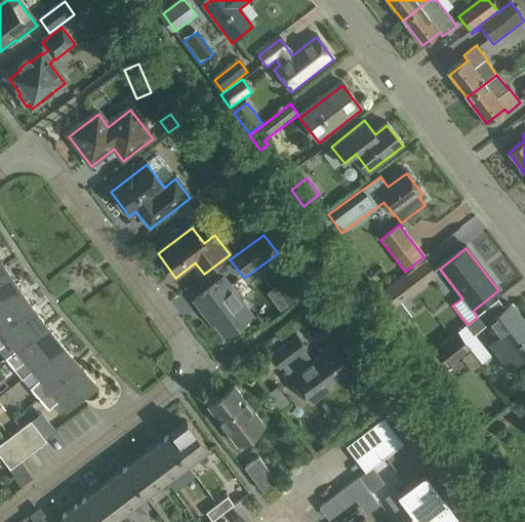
[(427,262),(405,277),(416,292),(438,276),(427,262)]
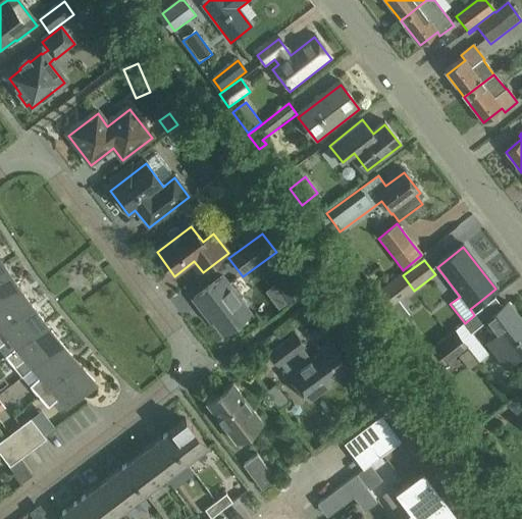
[(4,267),(0,269),(0,299),(17,288),(4,267)]
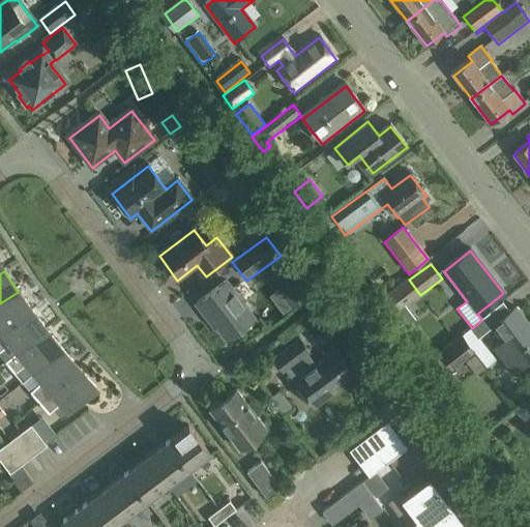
[(408,279),(384,297),(385,298),(395,314),(406,305),(420,295),(409,280),(408,279)]
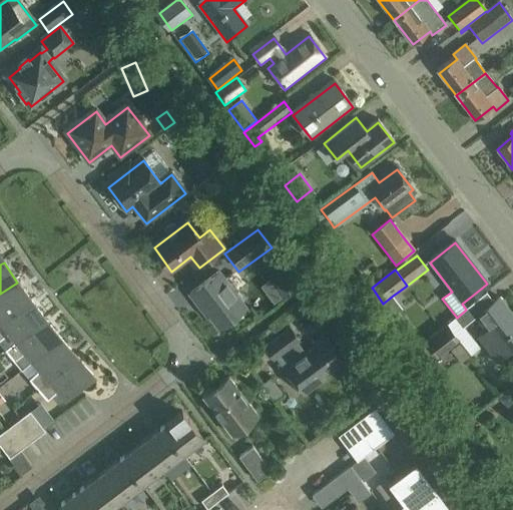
[(286,271),(263,289),(276,306),(299,289),(286,271)]
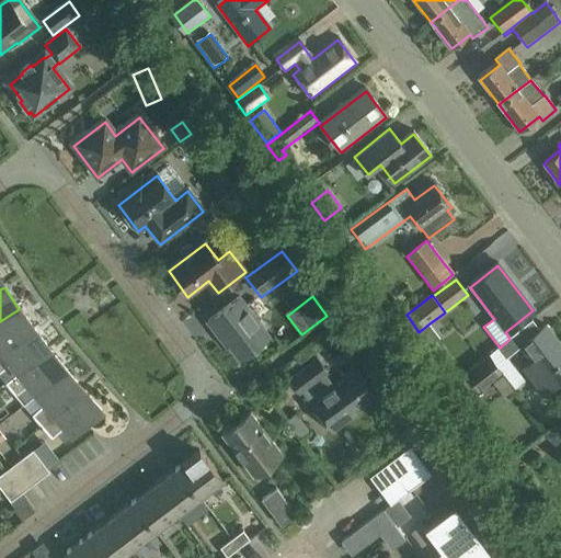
[(240,360),(268,338),(240,300),(208,323),(219,339),(222,337),(240,360)]
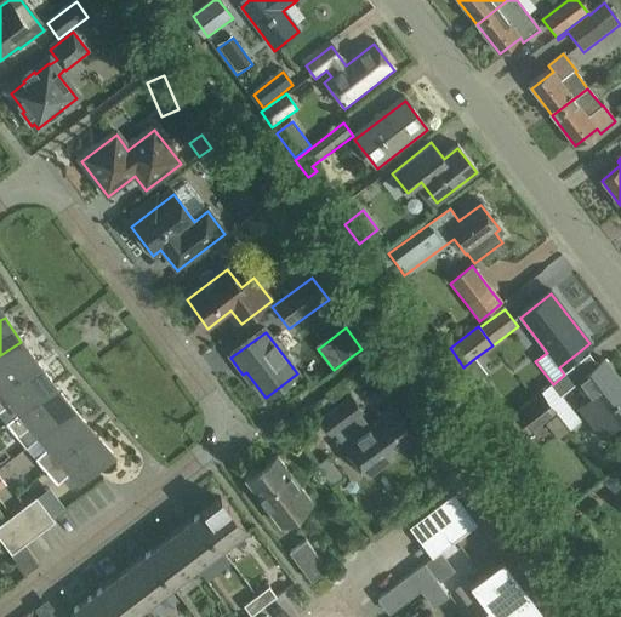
[(21,342),(0,355),(0,394),(38,366),(21,342)]
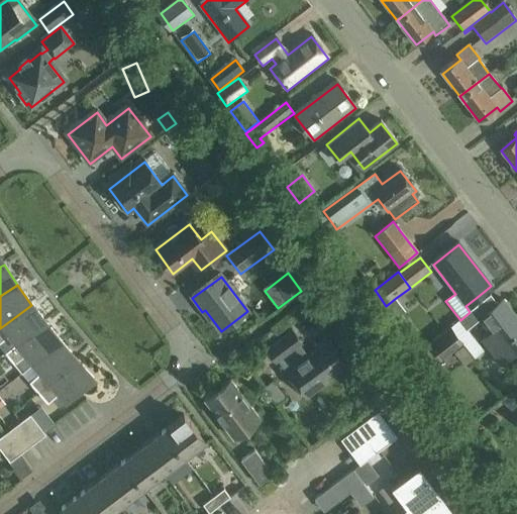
[(460,320),(427,345),(440,363),(463,344),(475,358),(483,351),(467,331),(468,331),(480,321),(490,334),(481,342),(502,368),(510,362),(516,355),(516,319),(504,303),(498,307),(490,297),(479,305),(470,312),(460,320)]
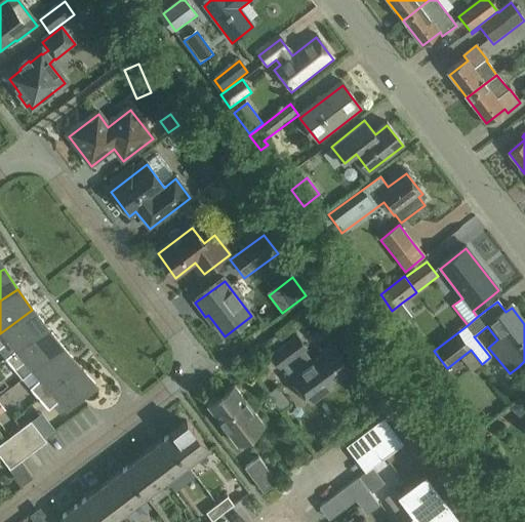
[(32,310),(0,333),(0,353),(5,360),(46,329),(32,310)]
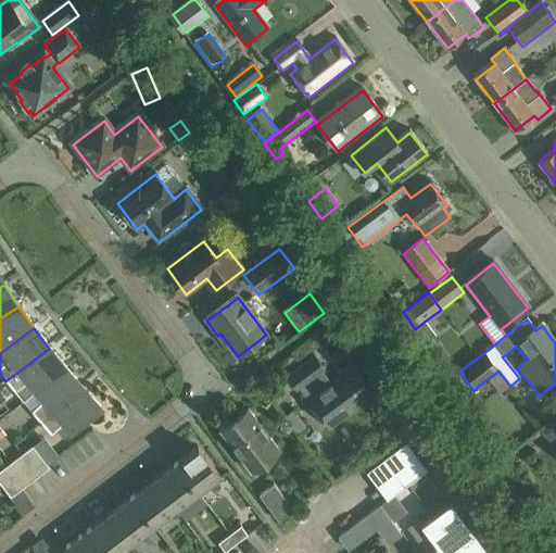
[(66,368),(49,349),(5,381),(15,394),(27,386),(34,396),(66,368)]
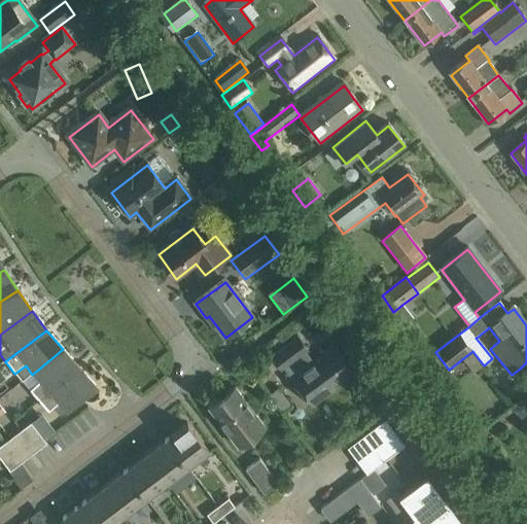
[(284,371),(290,378),(313,408),(334,392),(331,389),(354,372),(338,349),(314,365),(312,362),(306,354),(309,351),(299,337),(270,357),(281,373),(284,371)]
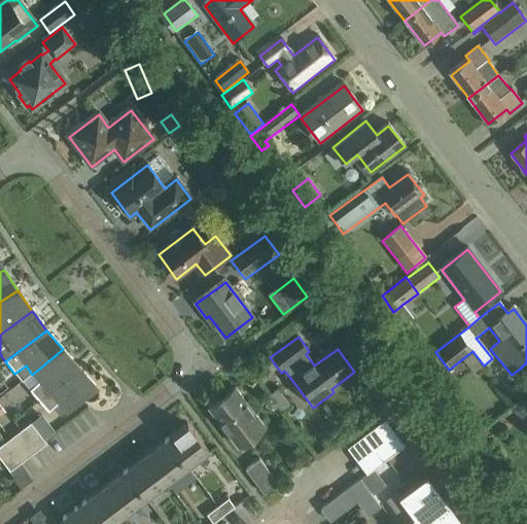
[(63,349),(32,375),(40,383),(30,392),(39,403),(78,369),(63,349)]
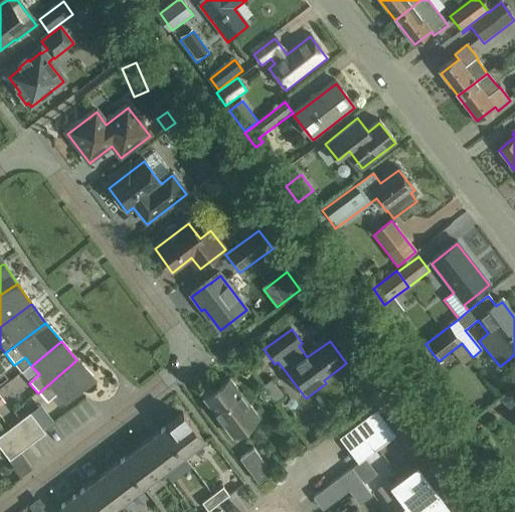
[(96,380),(76,360),(38,393),(48,404),(52,400),(60,407),(64,403),(65,404),(81,389),(83,391),(84,392),(87,392),(90,392),(91,392),(93,391),(95,390),(96,388),(97,387),(97,386),(97,385),(97,384),(97,383),(97,382),(96,381),(96,380)]
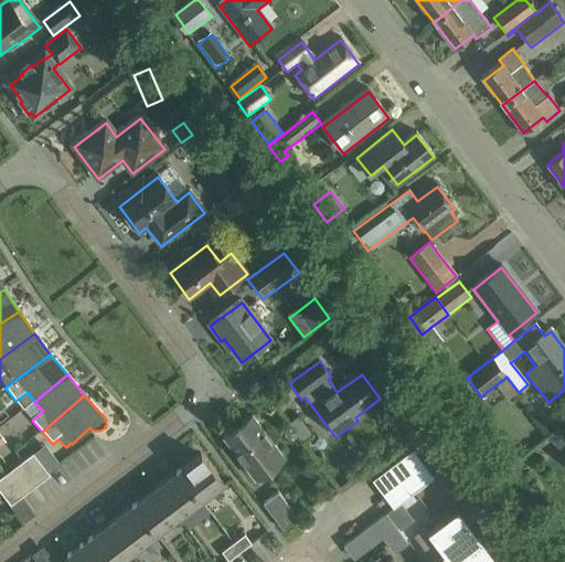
[(224,439),(256,481),(285,460),(253,417),(224,439)]
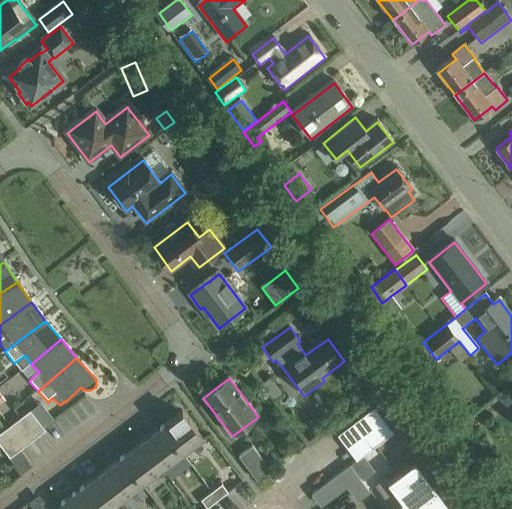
[(500,399),(510,408),(511,405),(511,393),(508,390),(500,399)]
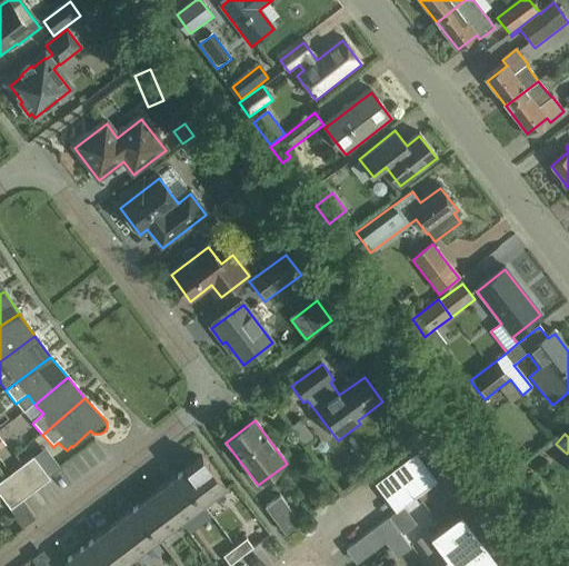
[(42,466),(55,456),(43,442),(31,450),(42,466)]
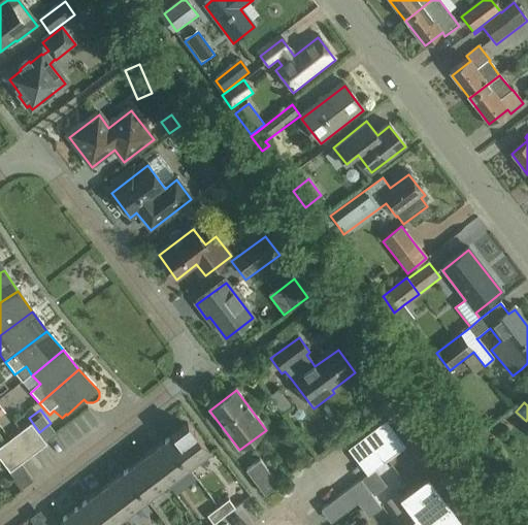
[(372,452),(369,454),(370,455),(373,453),(382,464),(378,467),(380,468),(405,449),(386,422),(360,441),(360,443),(363,440),(372,452)]
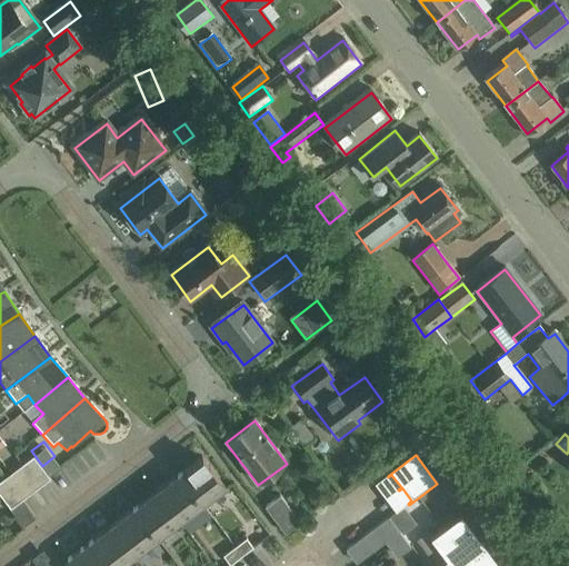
[(22,467),(40,489),(51,482),(35,459),(22,467)]
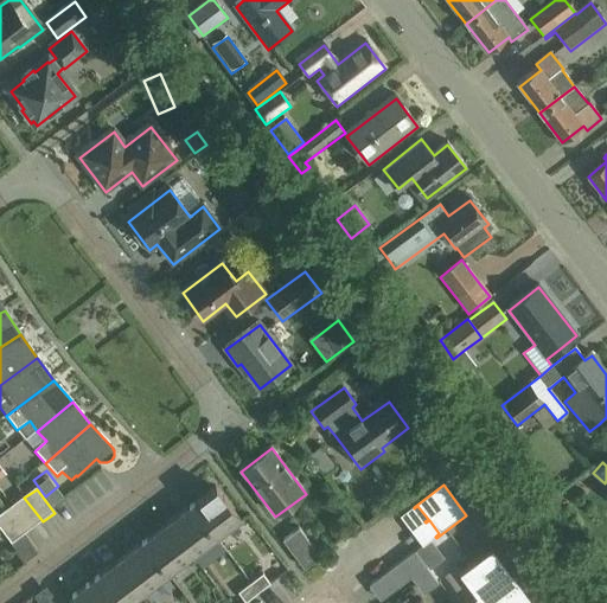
[(216,489),(191,508),(217,543),(242,524),(216,489)]
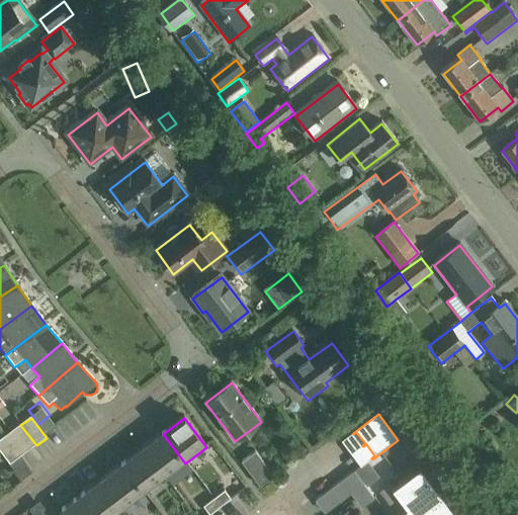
[(36,445),(20,425),(10,433),(25,453),(36,445)]
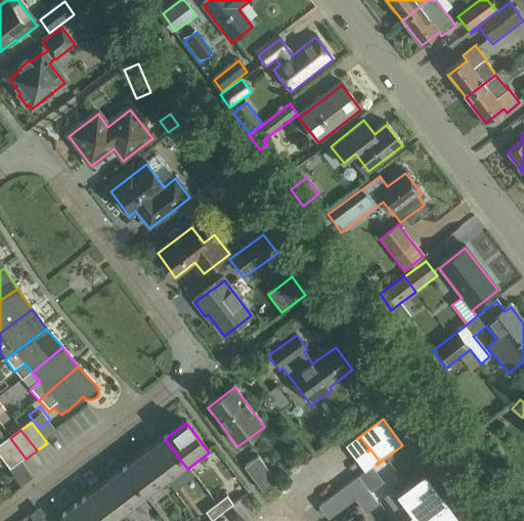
[(187,469),(165,439),(144,454),(167,484),(187,469)]
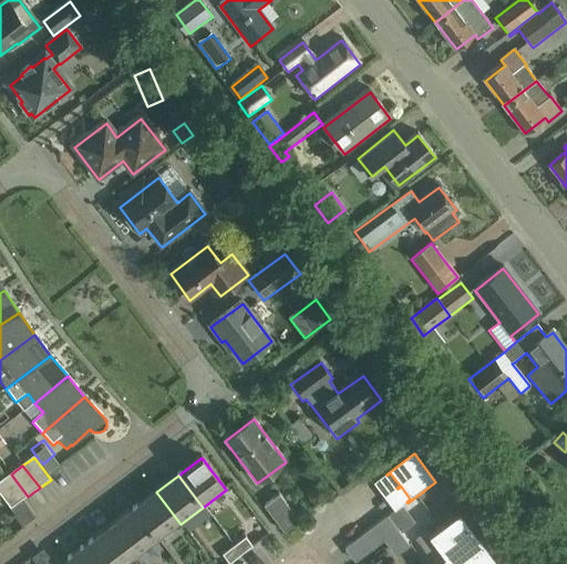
[(22,501),(6,479),(0,482),(0,494),(11,510),(22,501)]
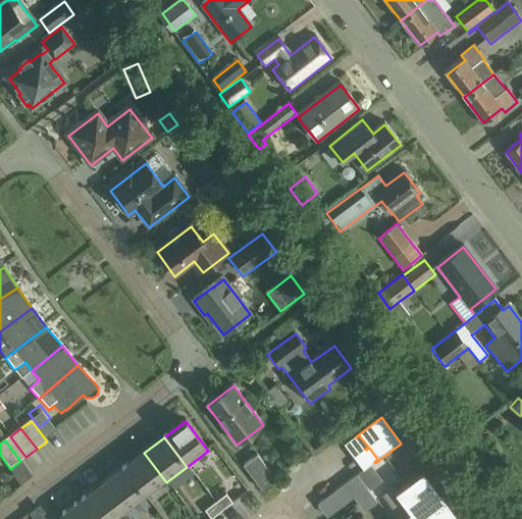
[(144,453),(123,469),(146,498),(166,482),(144,453)]
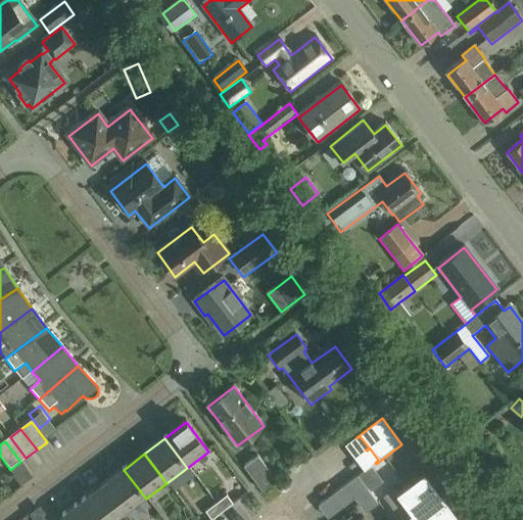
[(244,468),(263,492),(277,482),(257,458),(244,468)]
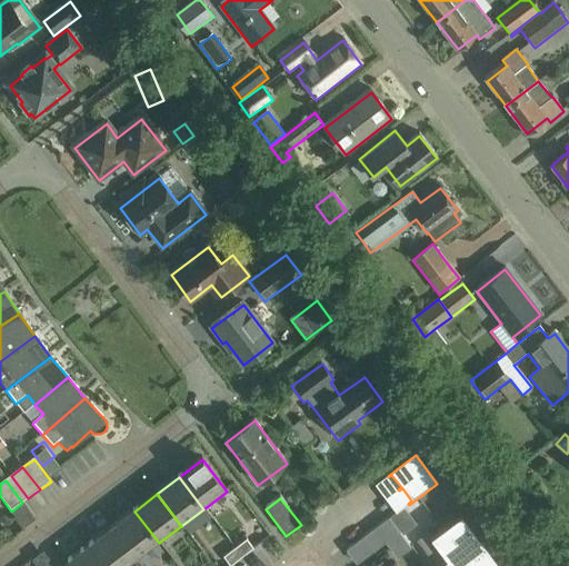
[(159,543),(135,512),(112,528),(137,560),(159,543)]
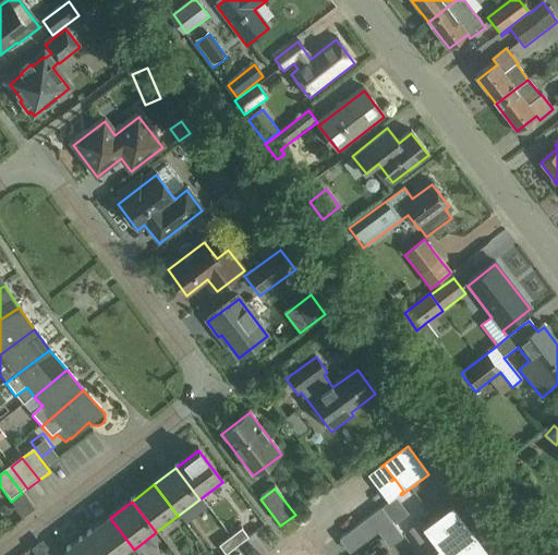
[(438,549),(429,554),(489,554),(452,505),(422,528),(438,549)]
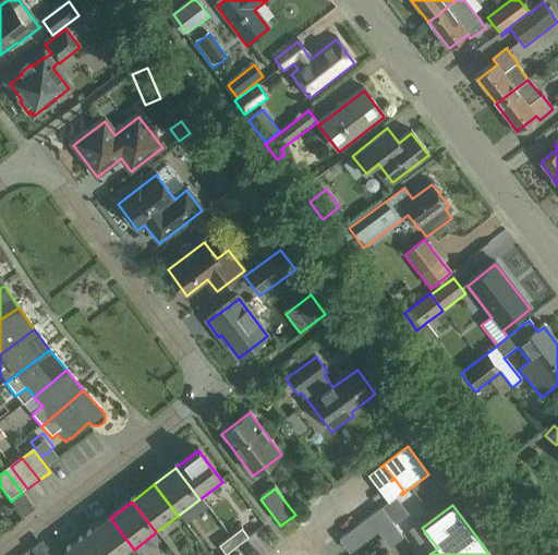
[(367,519),(378,532),(390,549),(402,539),(380,509),(367,519)]
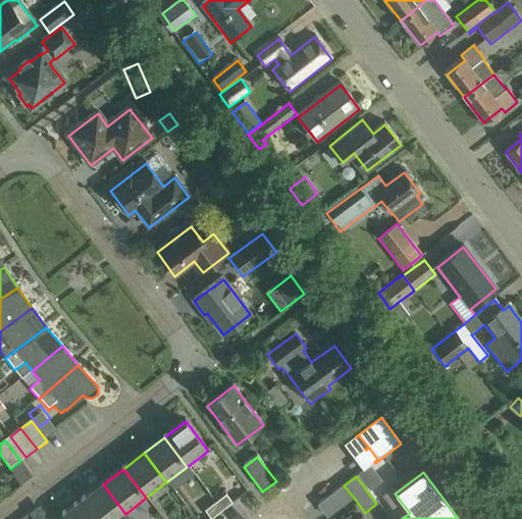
[(103,484),(83,500),(98,518),(118,518),(125,514),(103,484)]
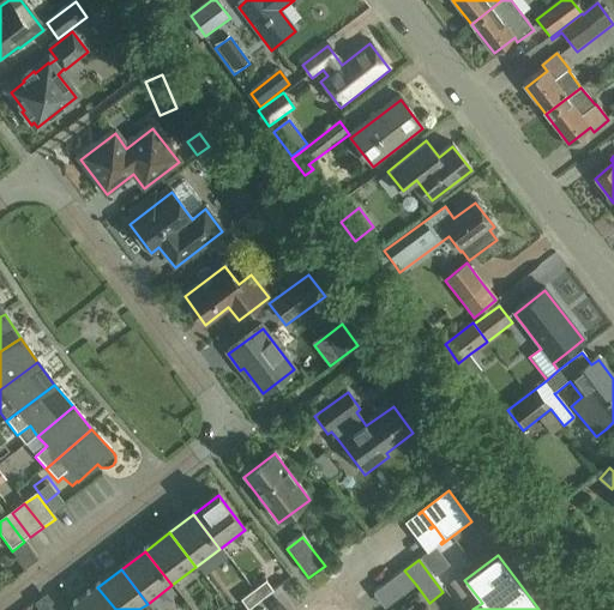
[(266,584),(254,592),(262,602),(274,593),(266,584)]
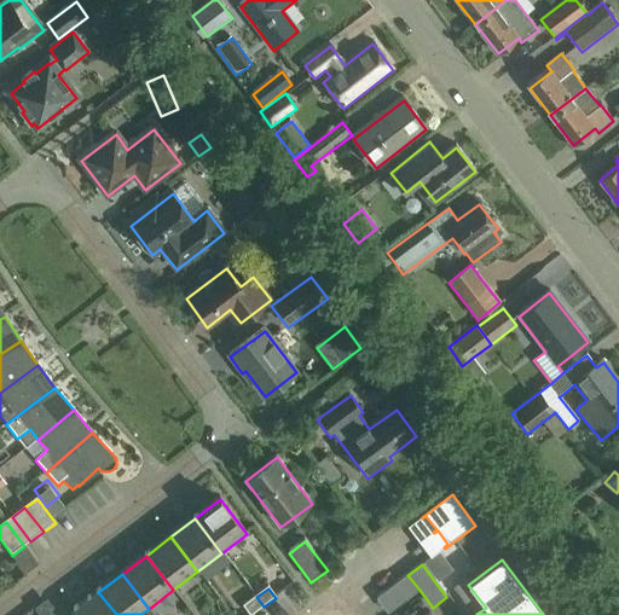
[(116,614),(98,592),(74,610),(76,614),(116,614)]
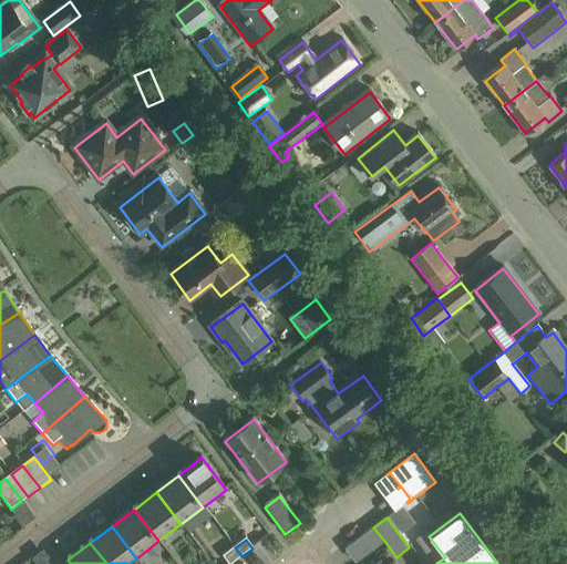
[(241,556),(235,547),(223,556),(228,563),(233,563),(241,556)]
